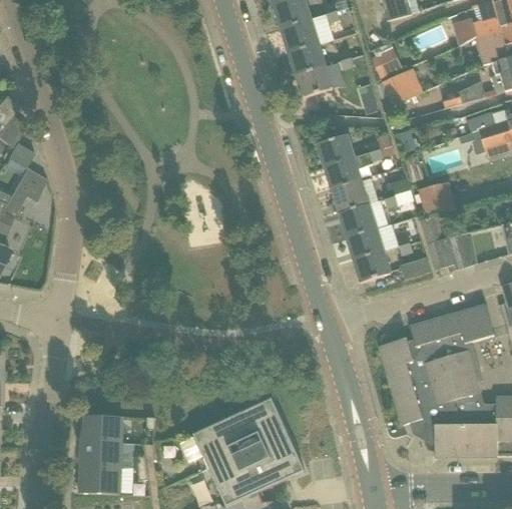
[(310,17),(304,0),(282,0),(273,3),(280,26),(310,17)]
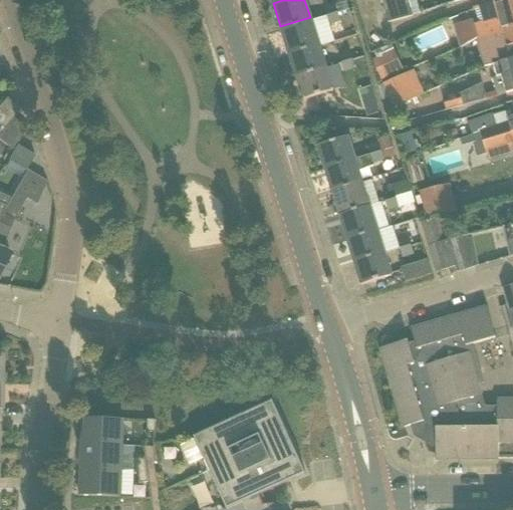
[(389,19),(411,12),(409,2),(408,0),(381,0),(385,9),(386,8),(389,19)]
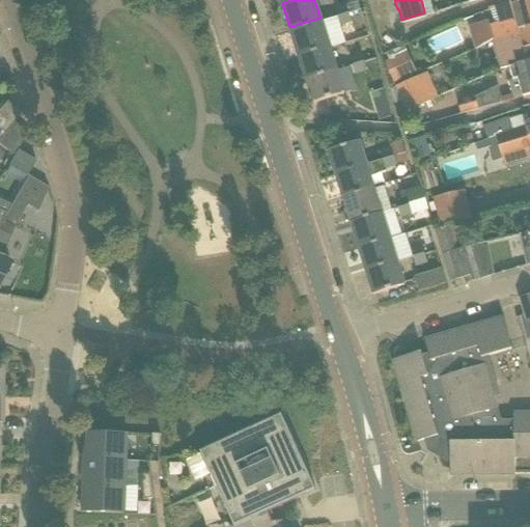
[(529,26),(529,0),(503,0),(487,4),(489,8),(490,7),(494,21),(486,23),(491,36),(529,26)]
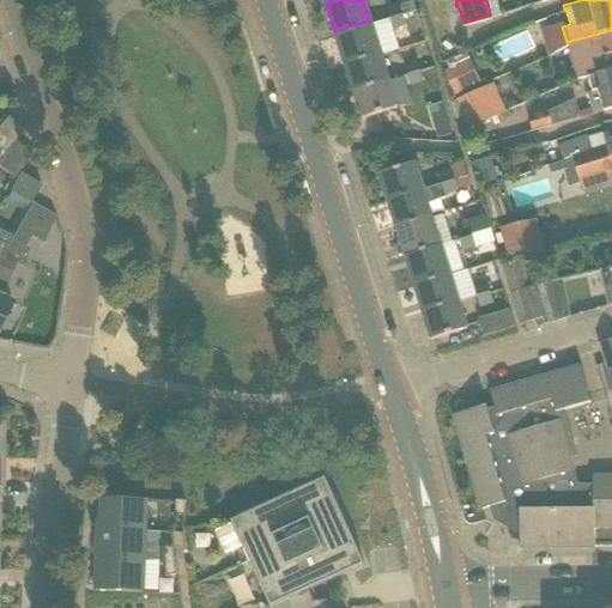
[(399,1),(386,5),(389,16),(403,12),(399,1)]
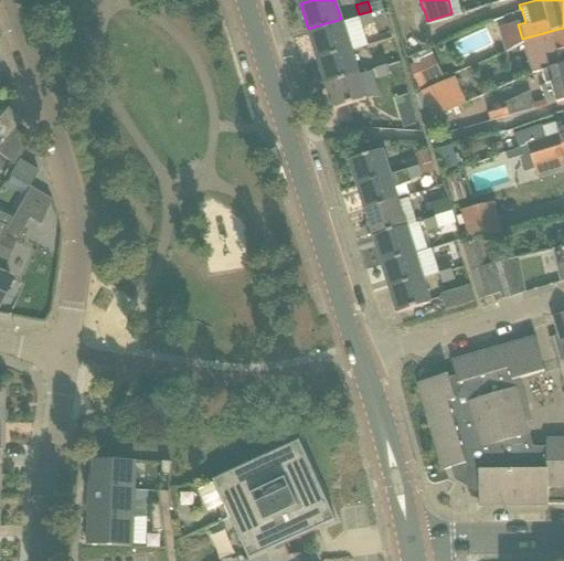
[(373,20),(371,11),(359,14),(361,23),(373,20)]
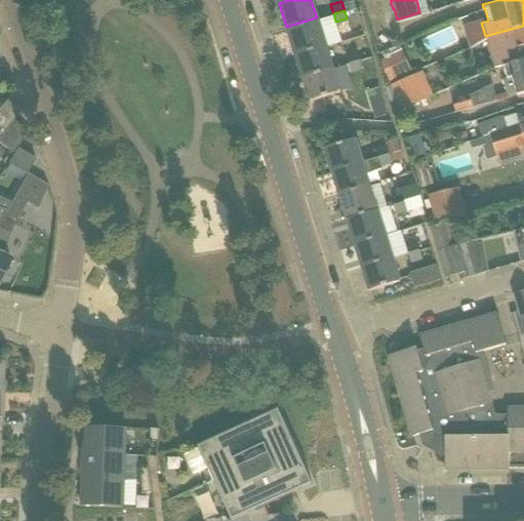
[(294,51),(324,42),(317,17),(286,27),(294,51)]
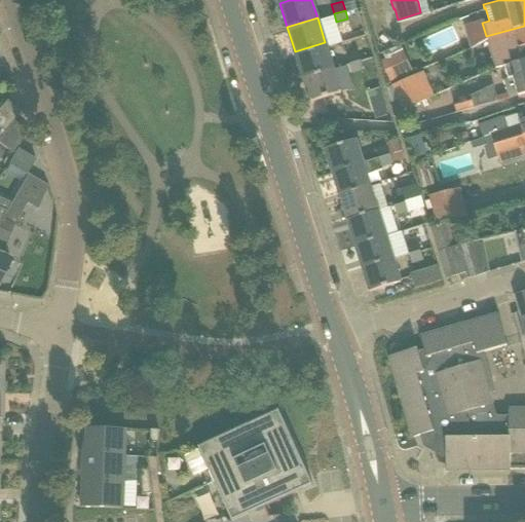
[(519,57),(524,56),(524,26),(486,36),(494,66),(509,62),(520,59),(519,57)]
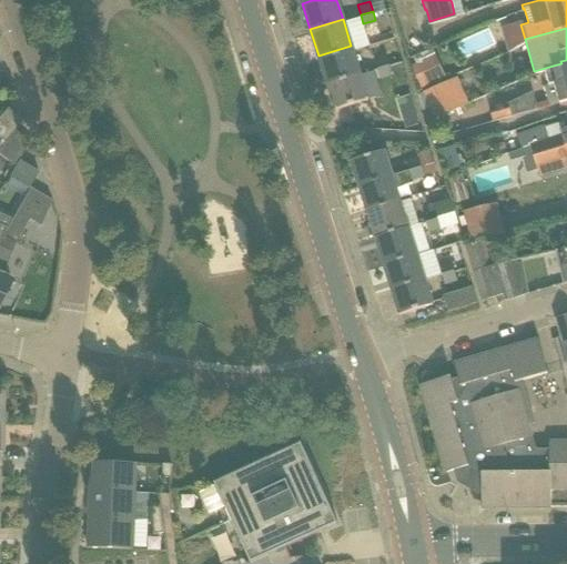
[(358,71),(352,49),(351,46),(319,56),(326,81),(358,71)]
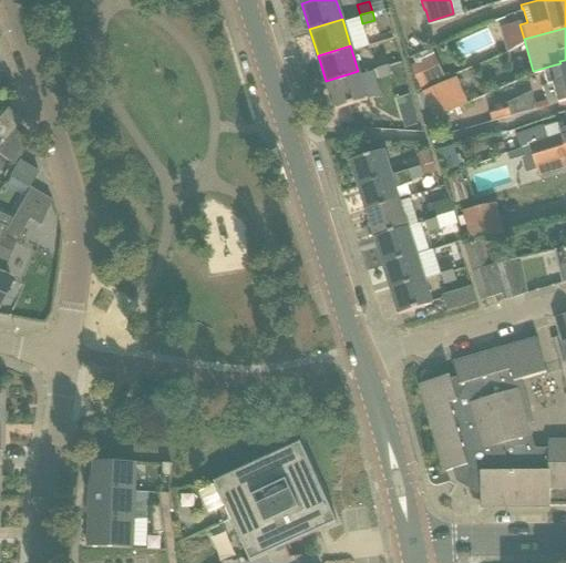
[(434,51),(418,58),(409,62),(418,86),(428,82),(429,83),(445,77),(434,51)]
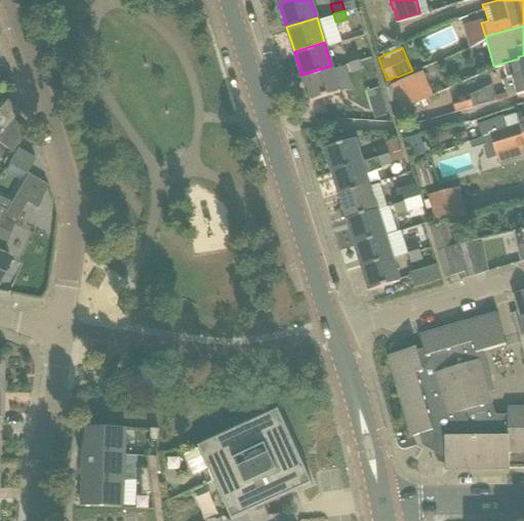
[(347,52),(349,61),(360,56),(357,49),(347,52)]
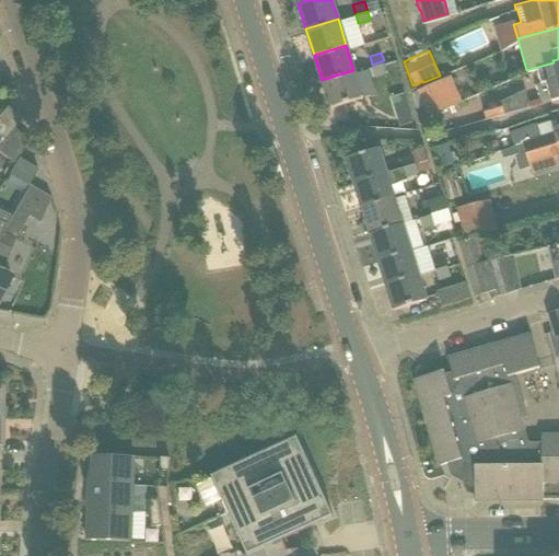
[(550,99),(558,96),(558,59),(552,60),(554,62),(542,66),(550,99)]
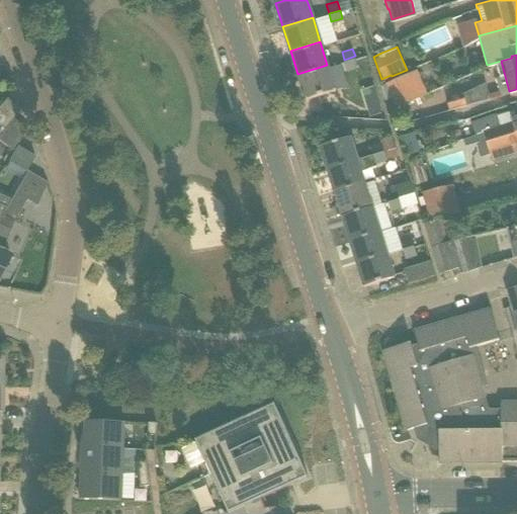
[(355,56),(344,60),(347,69),(358,66),(355,58),(355,56)]
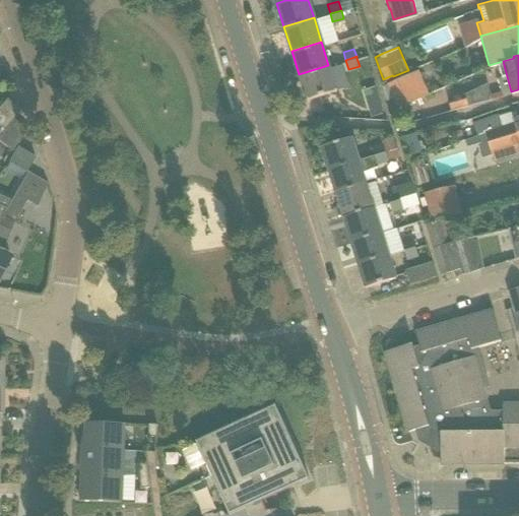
[(299,74),(306,99),(336,88),(328,65),(299,74)]
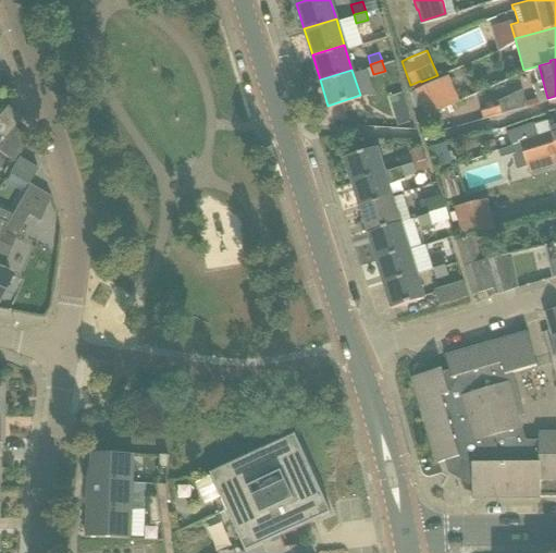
[(448,73),(415,88),(421,102),(425,114),(459,99),(448,73)]
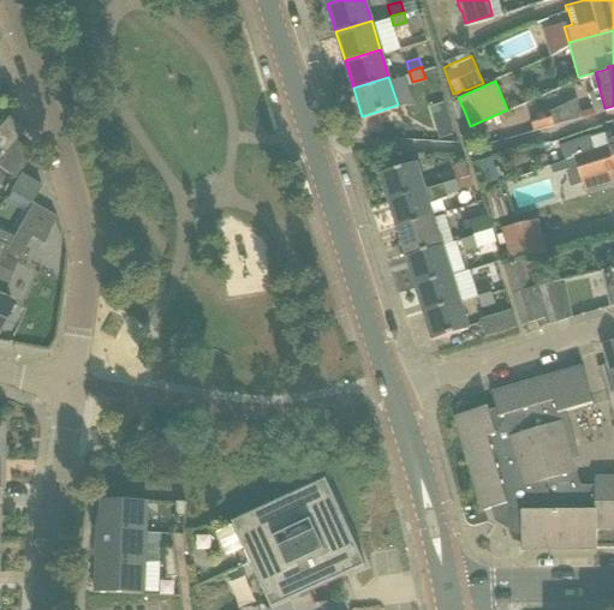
[(534,129),(582,115),(577,95),(549,109),(530,115),(534,129)]
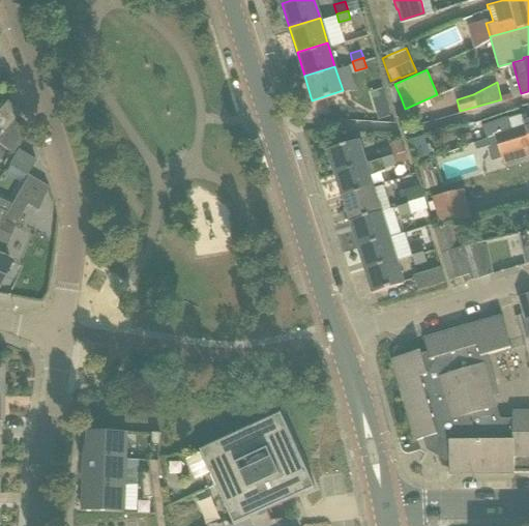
[(20,110),(6,97),(0,104),(0,132),(11,117),(12,118),(20,110)]
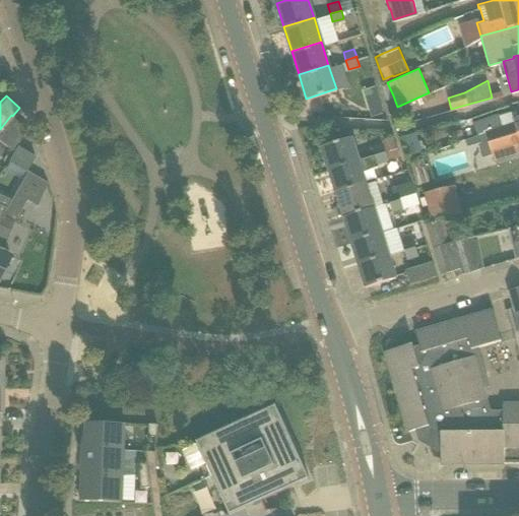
[(379,100),(367,104),(371,115),(383,111),(379,100)]
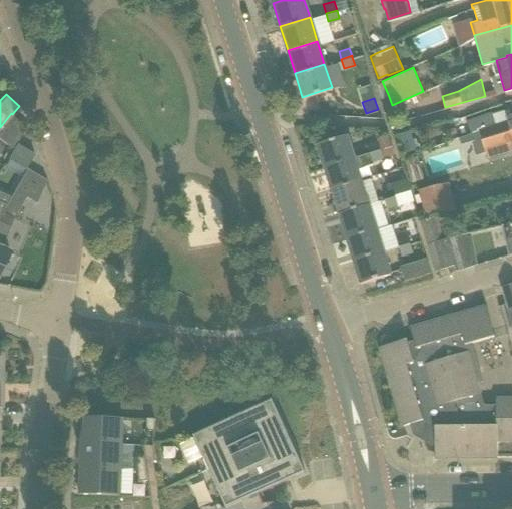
[(511,112),(509,106),(490,111),(488,105),(467,112),(474,128),(482,126),(482,127),(494,122),(494,123),(497,133),(511,128),(511,112)]
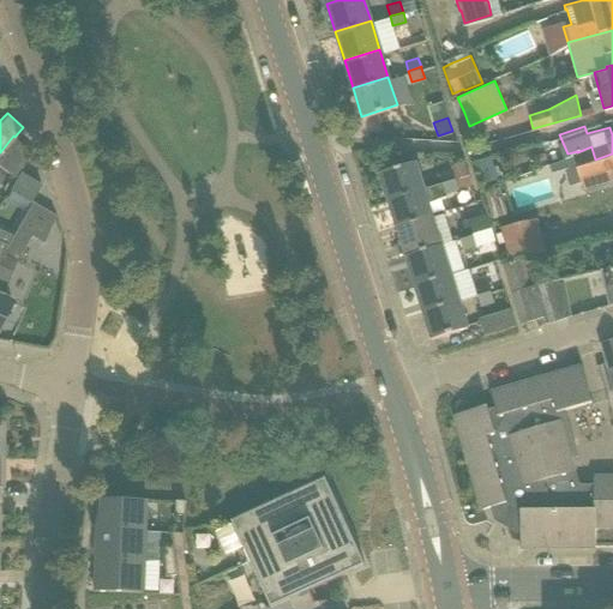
[(0,164),(14,176),(31,151),(14,137),(13,136),(0,152),(0,164)]
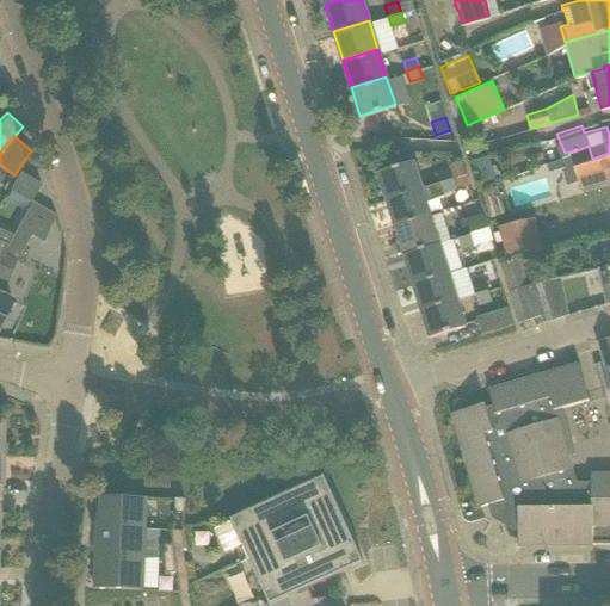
[(609,153),(592,159),(589,147),(589,146),(574,152),(574,150),(565,153),(548,159),(552,173),(575,166),(580,184),(609,174),(609,153)]
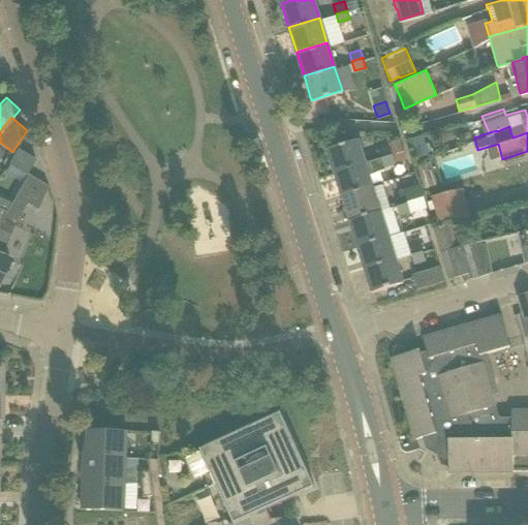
[(422,132),(409,136),(415,157),(428,153),(422,132)]
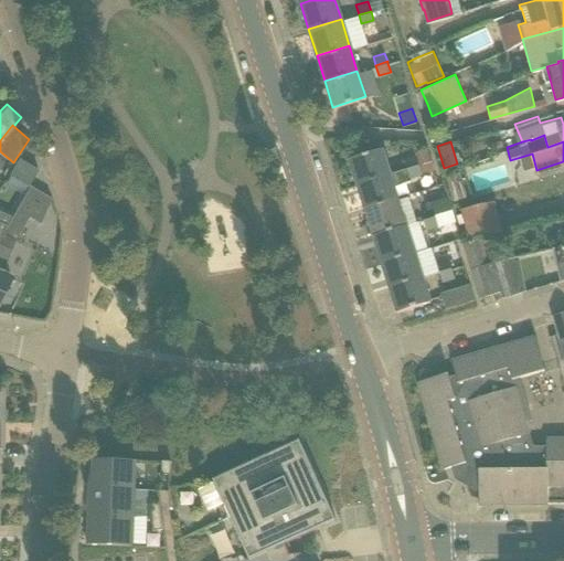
[(407,167),(431,160),(426,146),(415,149),(416,154),(404,157),(407,167)]
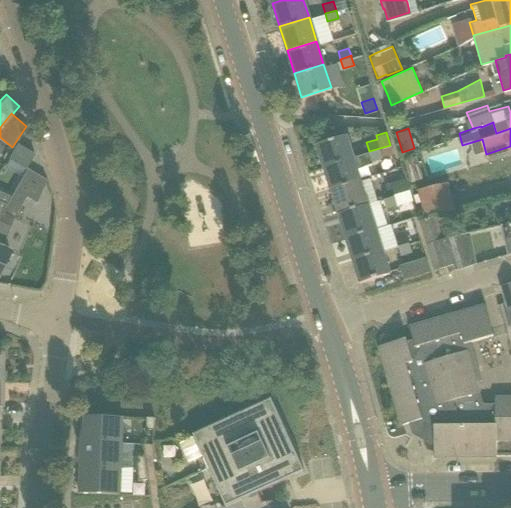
[(346,133),(316,143),(323,166),(353,156),(353,155),(346,133)]
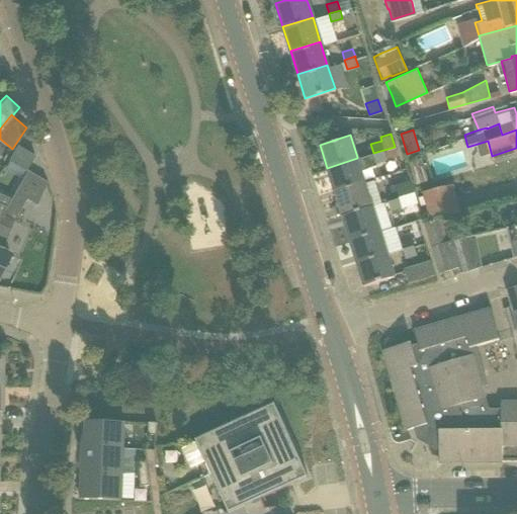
[(365,181),(361,169),(377,164),(376,161),(397,155),(395,147),(373,153),(357,157),(357,158),(327,168),(334,191),(365,181)]
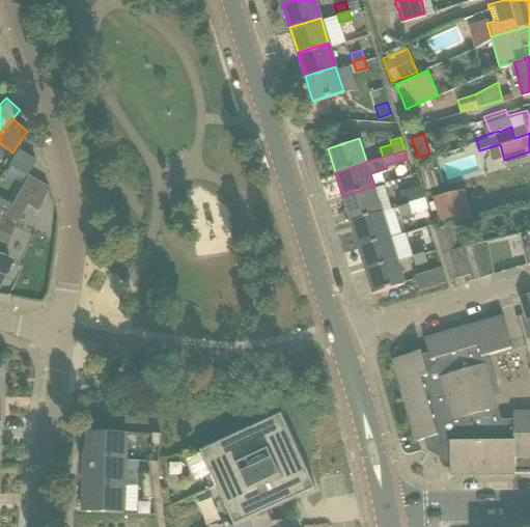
[(439,183),(430,160),(418,164),(426,187),(439,183)]
